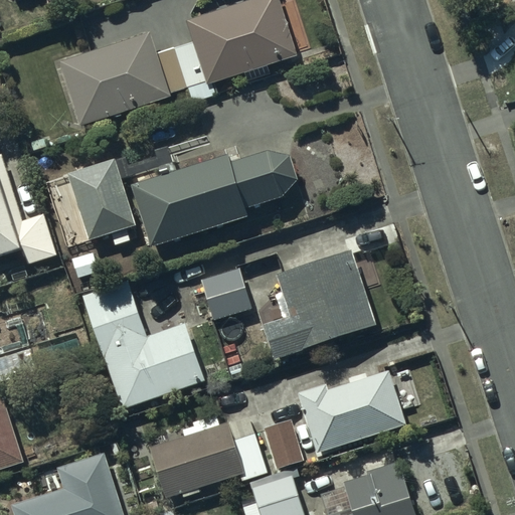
[(174,49),(187,88),(191,103),(230,91),(226,76),(295,56),(277,0),(255,0),(185,21),(191,44),(174,49)]
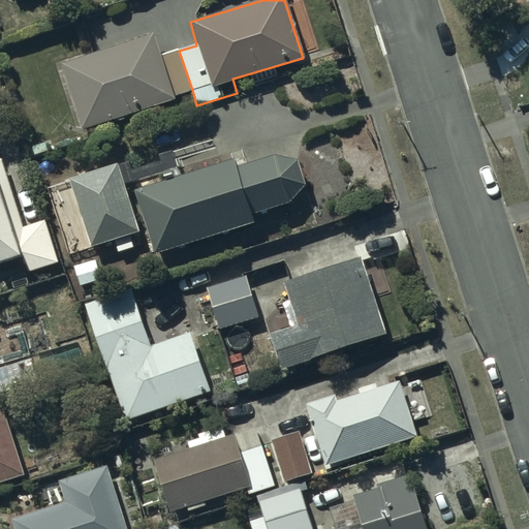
[(192,90),(179,51),(161,56),(155,35),(60,64),(80,128),(174,100),(173,96),(192,90)]
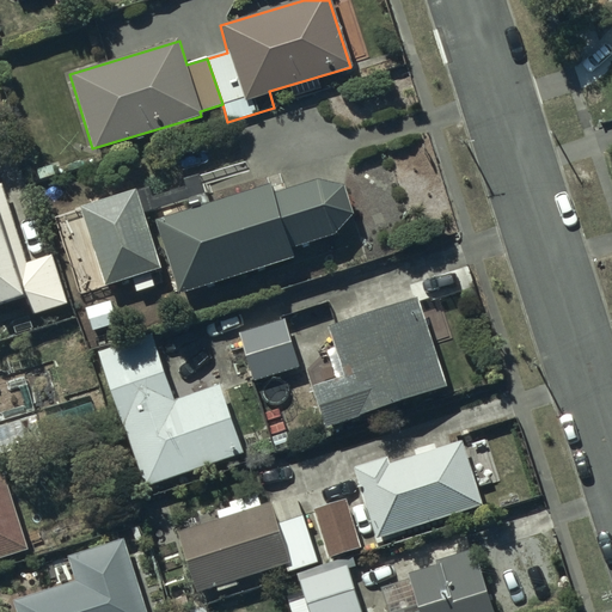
[(34,311),(71,299),(54,249),(29,257),(2,179),(0,179),(0,298),(28,289),(34,311)]
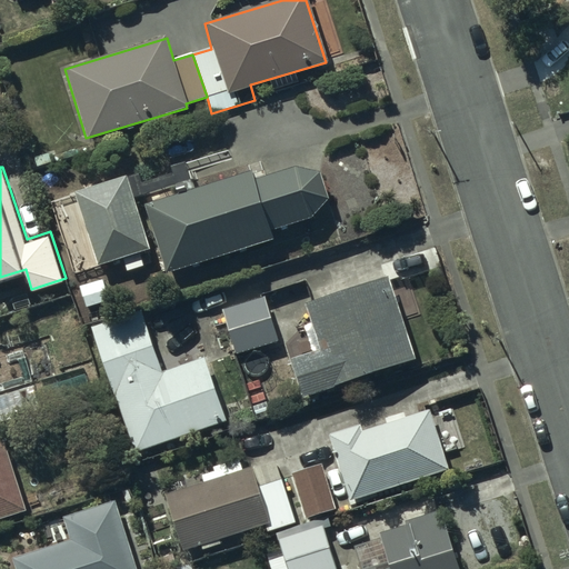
[(142,207),(163,272),(271,241),(269,232),(310,220),(328,199),(319,173),(295,168),(252,182),(249,172),(142,207)]
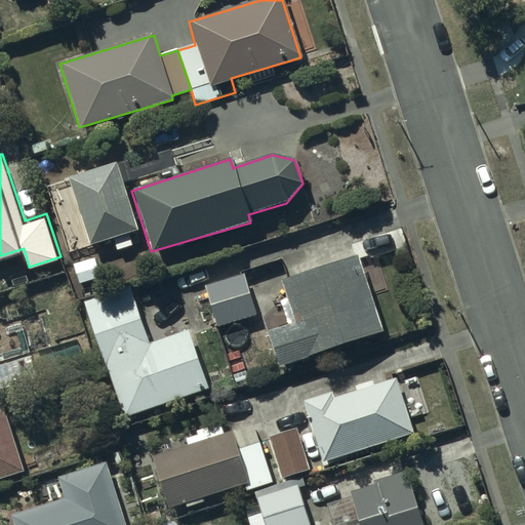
[(131,246),(127,234),(137,232),(115,163),(68,178),(88,246),(113,239),(116,251),(131,246)]
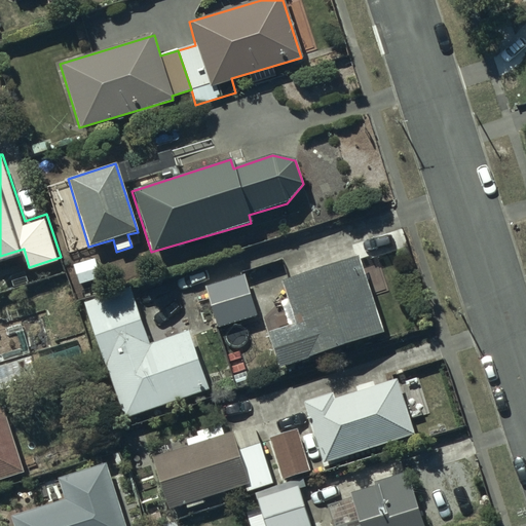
[(268,333),(278,367),(383,333),(358,256),(280,282),(295,324),(268,333)]
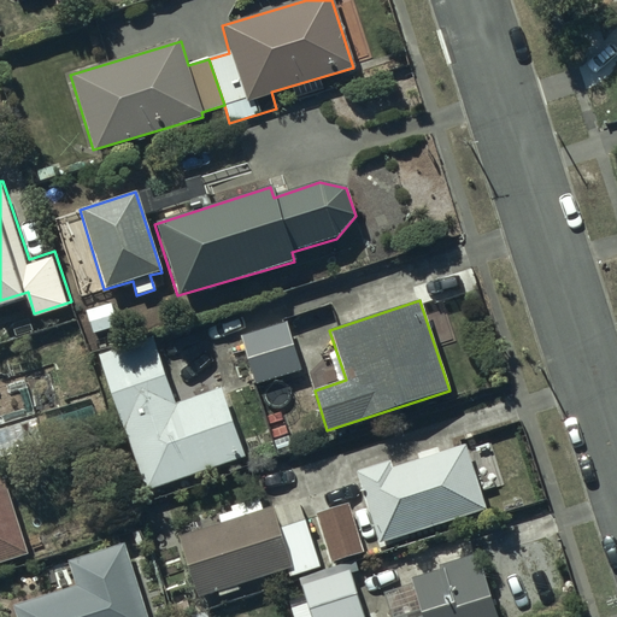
[(241,336),(256,385),(299,371),(285,323),(241,336)]
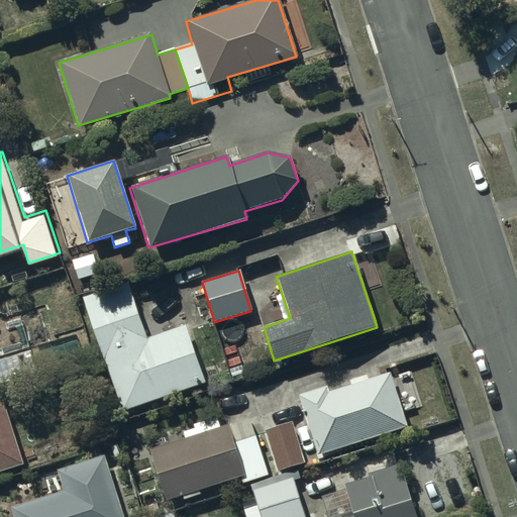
[(83,298),(120,411),(204,383),(185,325),(146,338),(128,283),(83,298)]
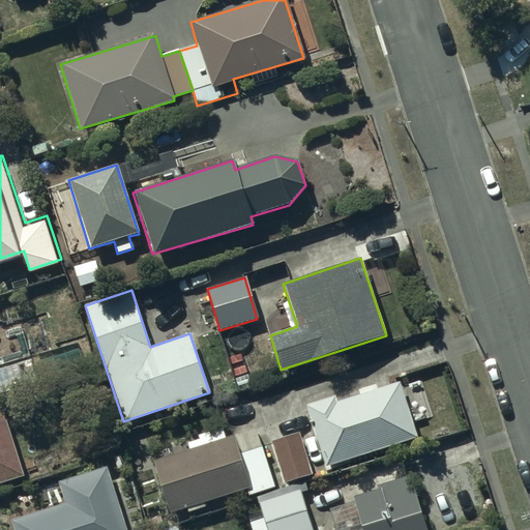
[(34,361),(0,370),(0,393),(39,385),(34,361)]
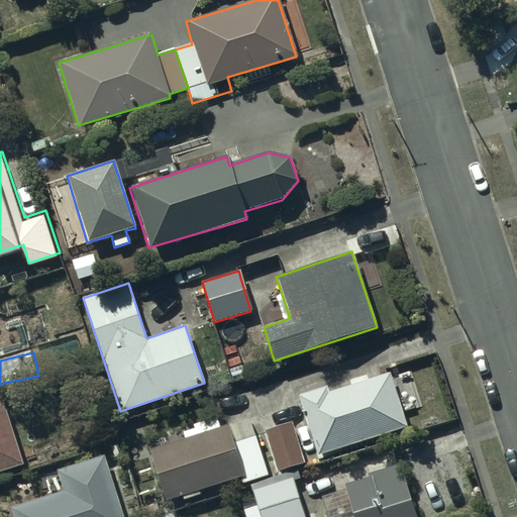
[(298,396),(317,455),(405,428),(388,373),(326,392),(325,388),(298,396)]
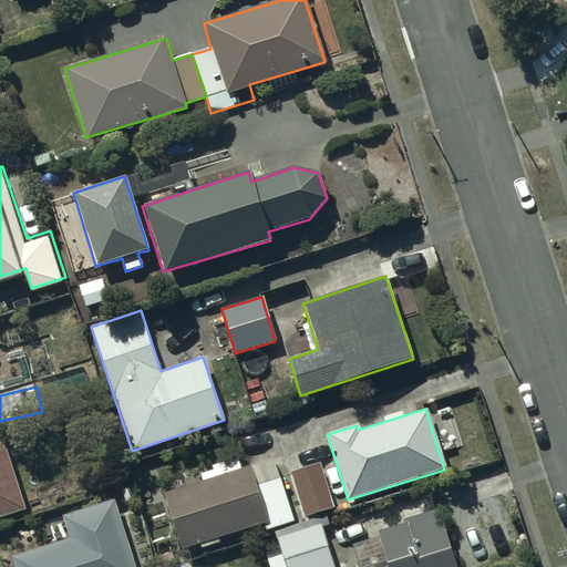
[(0,515),(23,508),(2,441),(0,441),(0,515)]
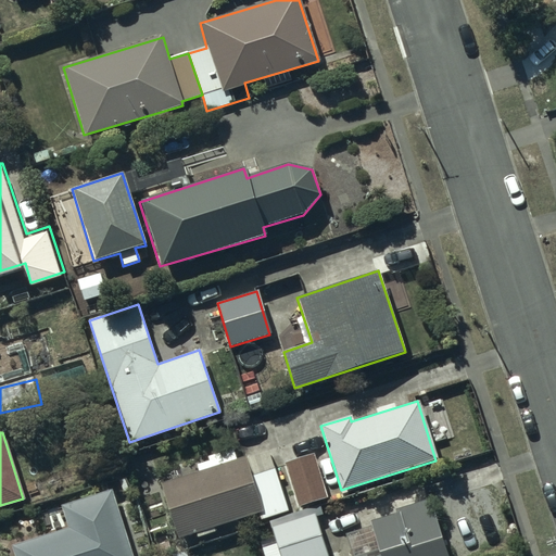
[(214,532),(212,527),(254,513),(256,521),(289,510),(275,467),(249,476),(243,458),(235,460),(231,451),(205,459),(206,463),(196,467),(198,472),(161,484),(178,538),(194,532),(197,539),(214,532)]
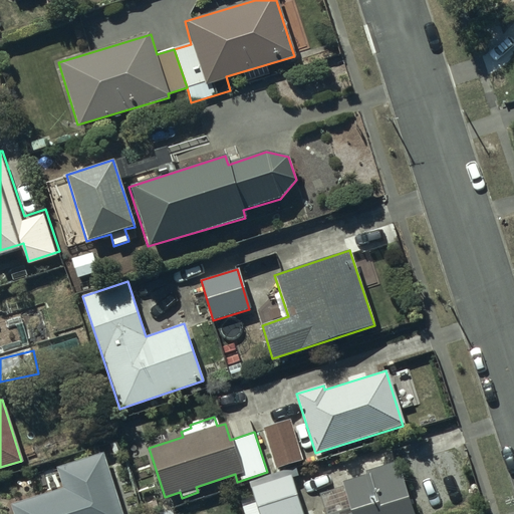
[(264,428),(275,468),(302,460),(290,421),(264,428)]
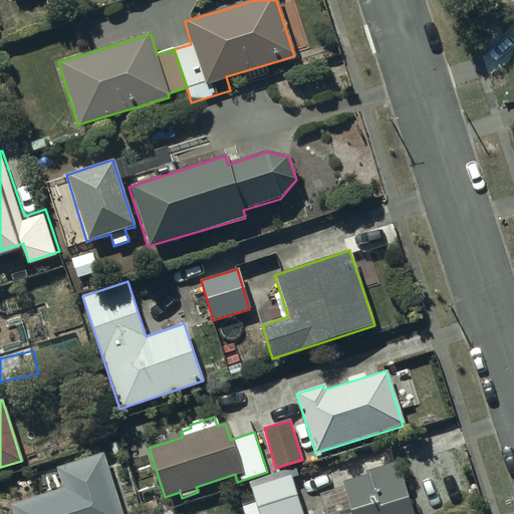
[(118,513),(102,454),(57,467),(63,488),(11,503),(14,513),(118,513)]
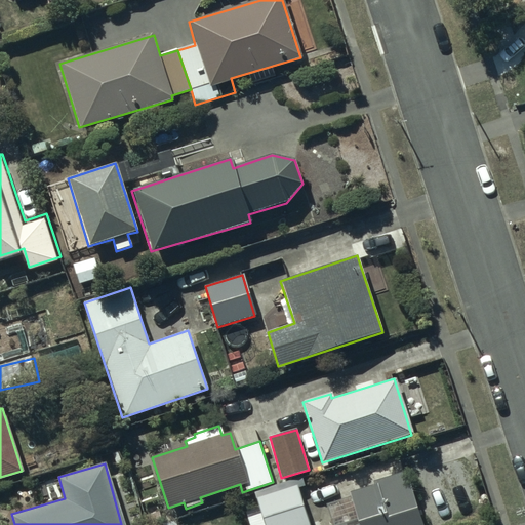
[(327,505),(333,524),(421,524),(404,472),(372,482),(373,485),(349,493),(350,496),(327,505)]
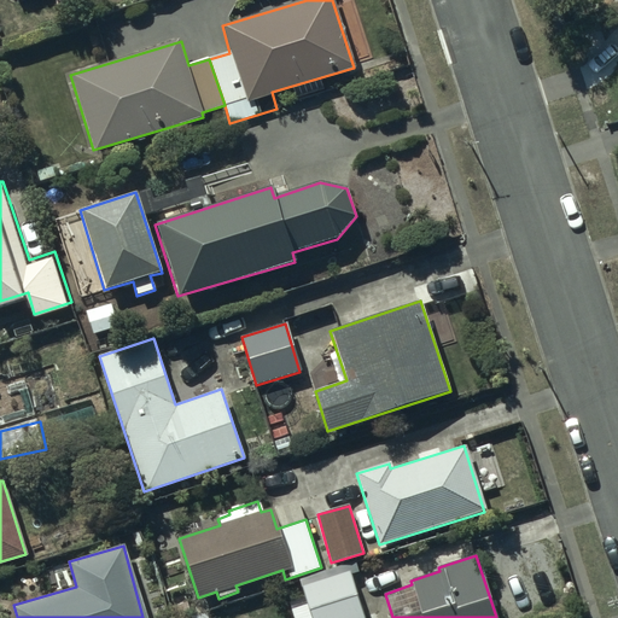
[(357,561),(299,579),(310,617),(361,617),(349,576),(360,572),(357,561)]
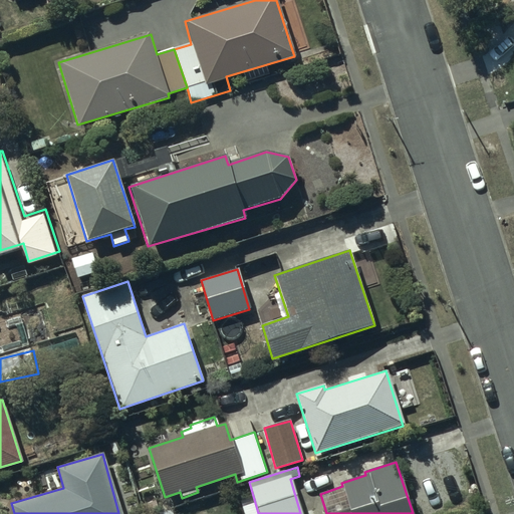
All buildings are outlined.
